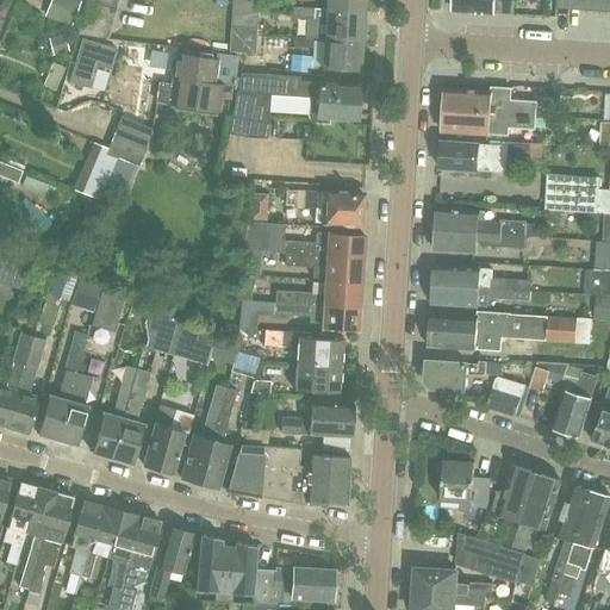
[(79,4),(70,0),(51,0),(45,18),(69,27),(79,4)]
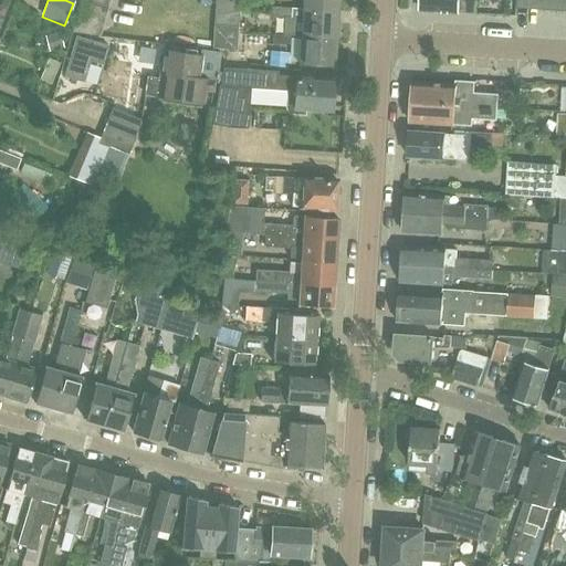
[(79,0),(75,13),(70,31),(102,35),(111,0),(79,0)]
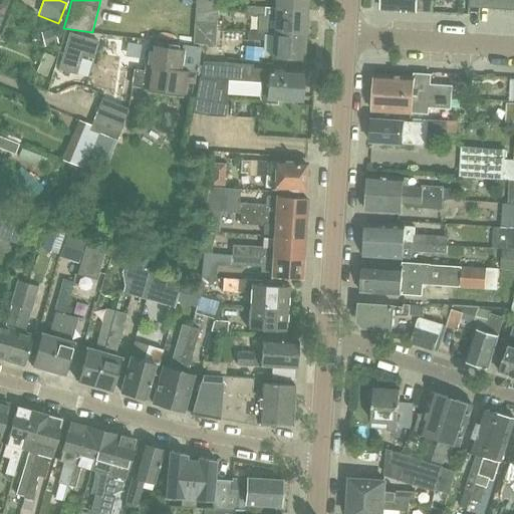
[(195,0),(195,10),(217,12),(218,1),(217,0),(195,0)]
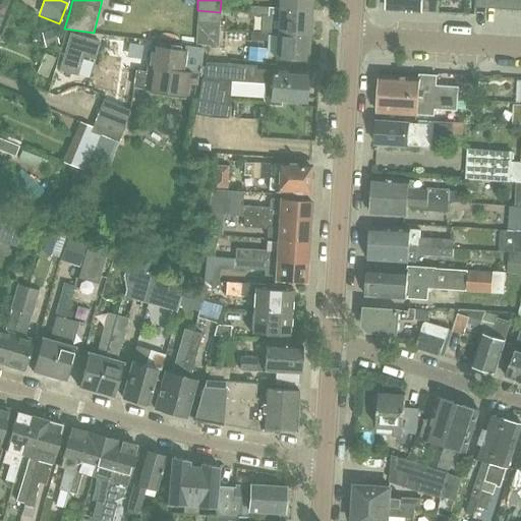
[(278,0),(278,7),(310,10),(310,0),(278,0)]
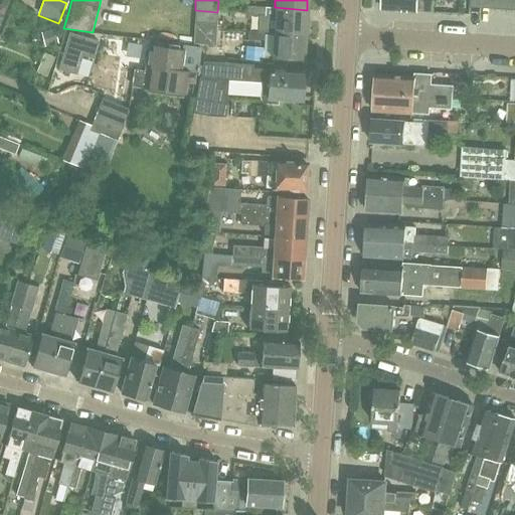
[(381,0),(381,9),(433,12),(434,0),(425,0),(381,0)]
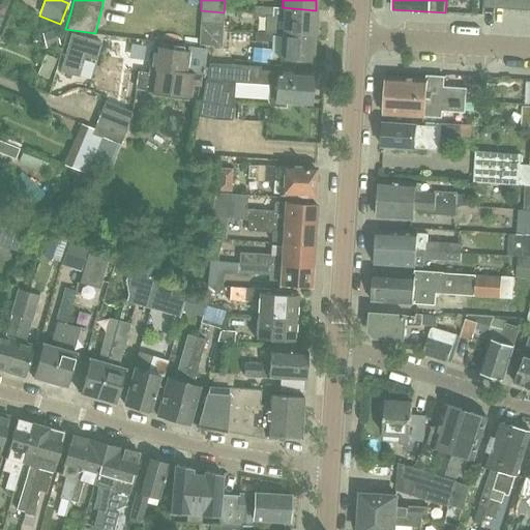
[(517,0),(517,7),(528,8),(528,0),(517,0)]
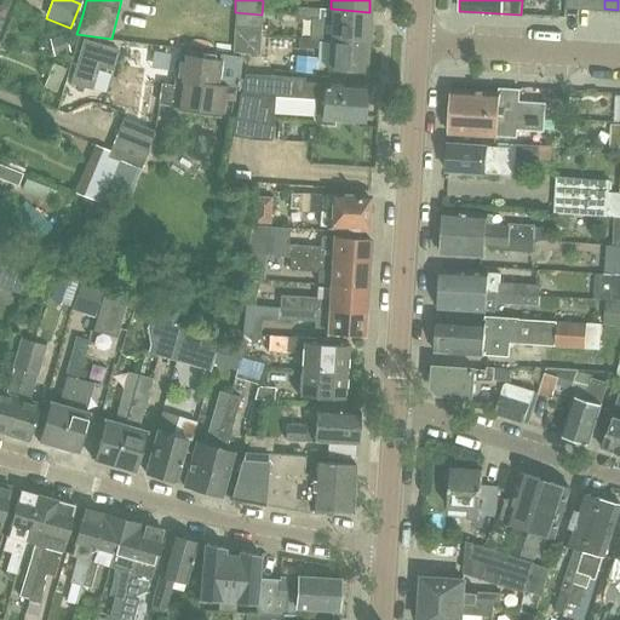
[(368,42),(369,12),(331,9),(320,9),(299,7),(299,17),(310,18),(310,38),(319,39),(328,39),(368,42)]
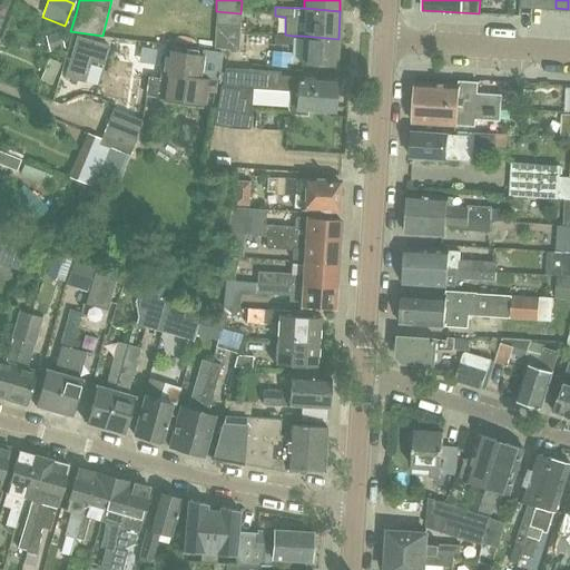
[(216,11),(215,23),(239,26),(241,13),(216,11)]
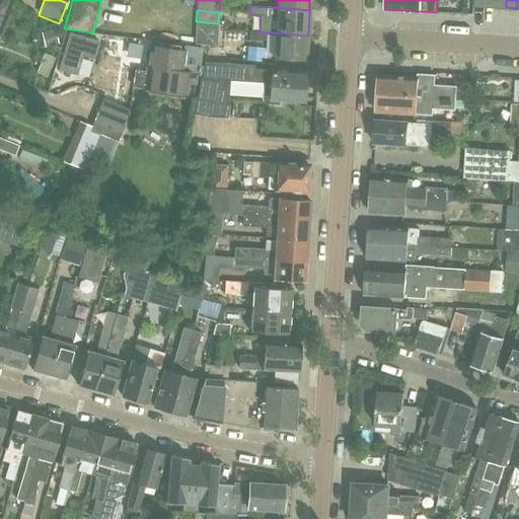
[(217,43),(218,23),(196,21),(195,42),(217,43)]
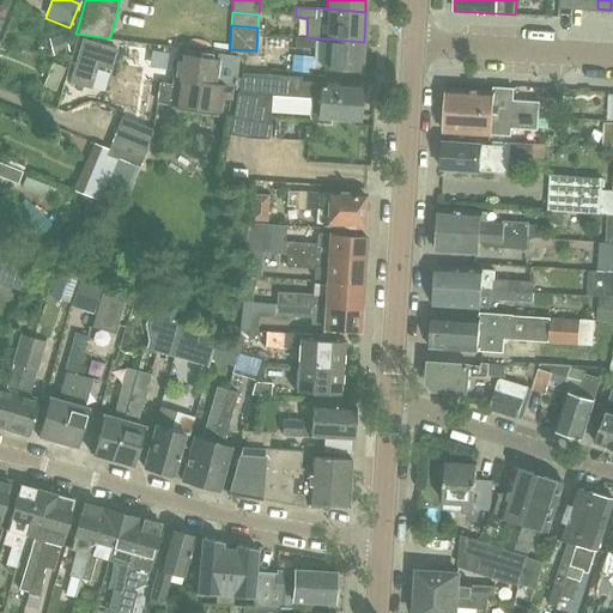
[(49,40),(54,56),(68,52),(65,36),(49,40)]
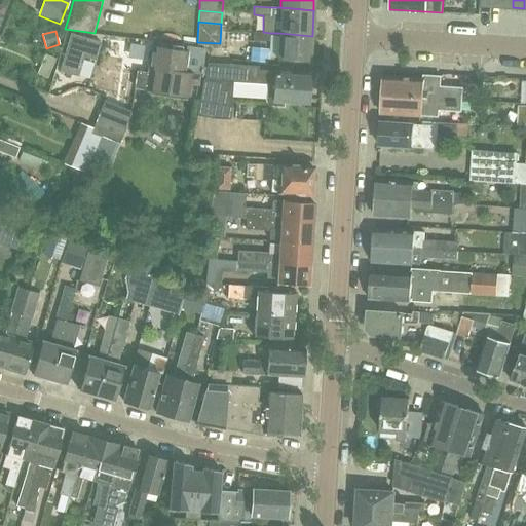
[(269,41),(270,33),(253,31),(252,40),(269,41)]
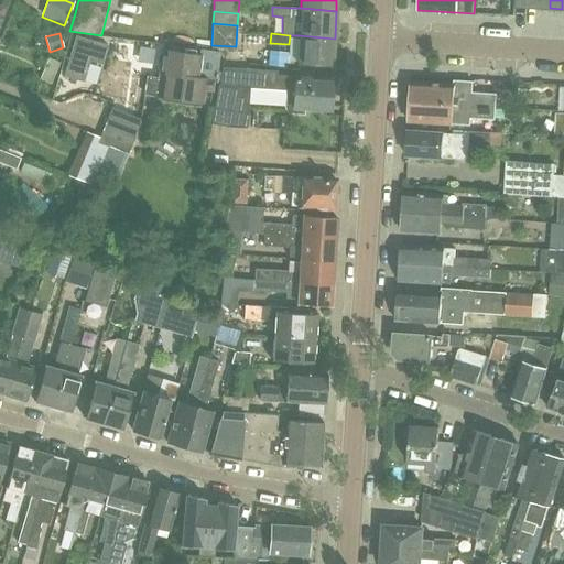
[(333,65),(335,39),(299,35),(297,63),(333,65)]
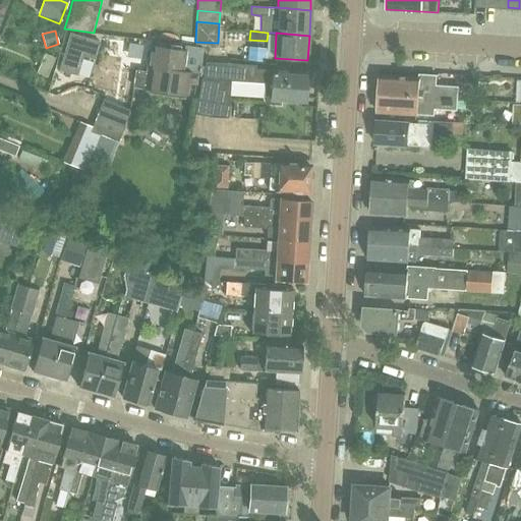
[(69,34),(58,69),(76,74),(82,55),(94,58),(99,42),(69,34)]
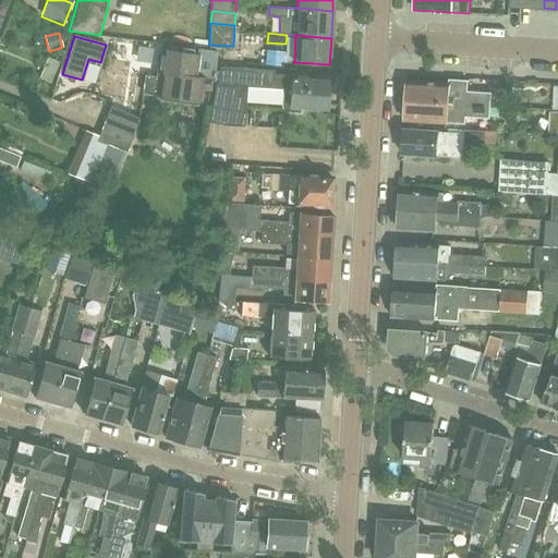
[(160,50),(157,71),(210,80),(211,71),(195,69),(197,56),(160,50)]
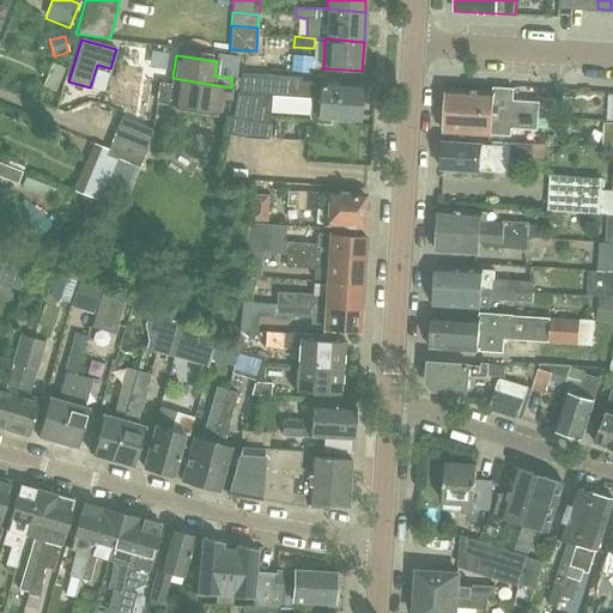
[(311,73),(313,59),(292,56),(291,72),(311,73)]
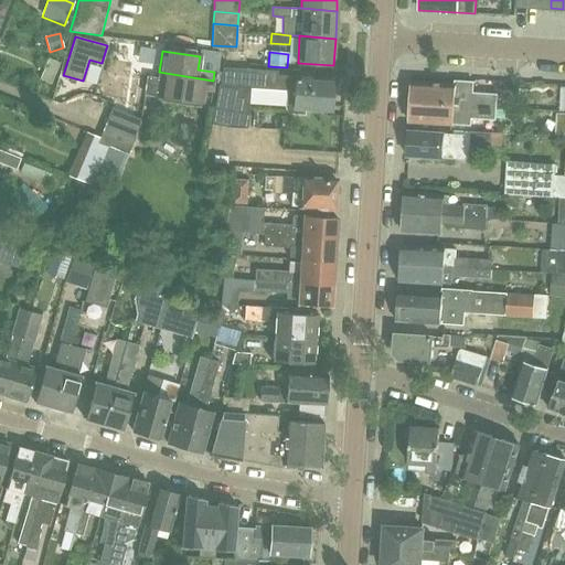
[(48,59),(40,80),(52,85),(60,63),(48,59)]
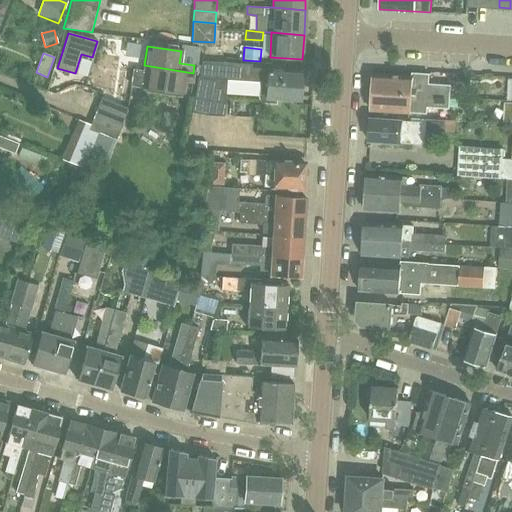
[(224,116),(226,100),(227,79),(255,81),(259,81),(258,97),(262,102),(277,103),(277,98),(300,100),(301,74),(281,73),(281,70),(256,68),(256,66),(200,62),(197,77),(213,80),(207,115),(224,116)]
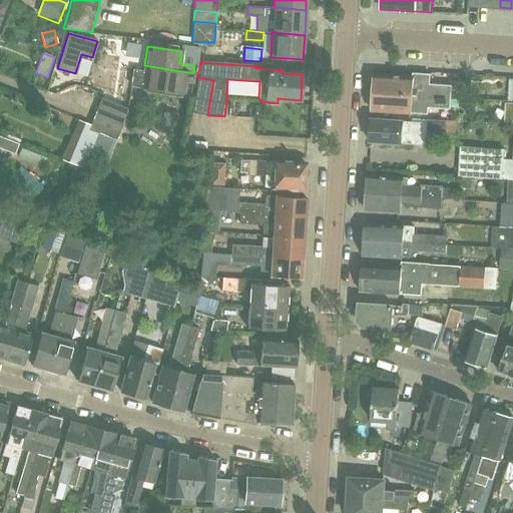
[(193,73),(144,65),(144,70),(133,68),(131,84),(183,92),(185,81),(192,82),(193,73)]
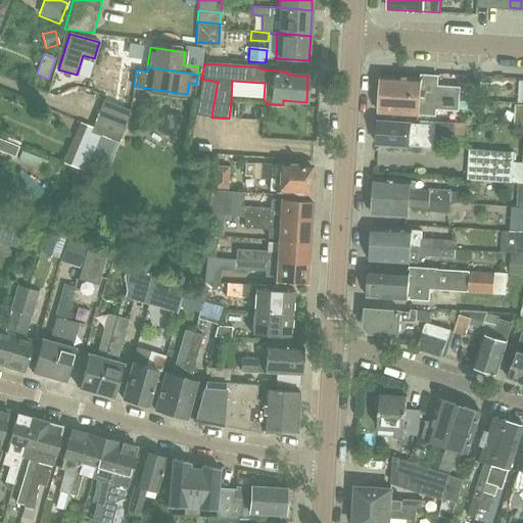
[(421,79),(381,76),(380,93),(459,99),(459,91),(445,90),(420,88),(421,79)]
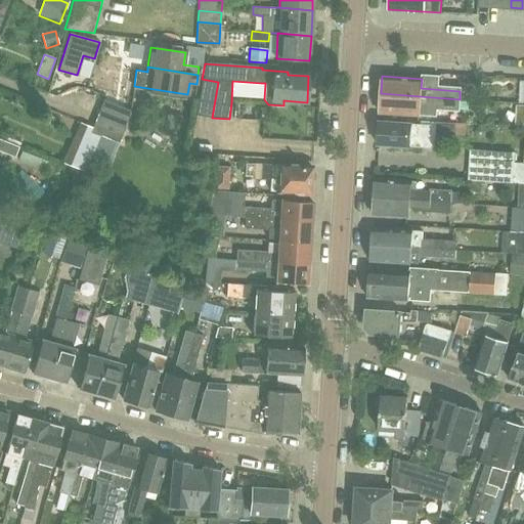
[(218,82),(202,79),(195,115),(212,118),(218,82)]
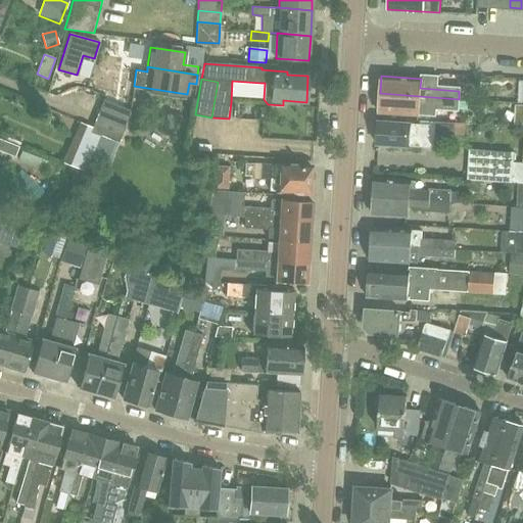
[(380,93),(378,111),(417,114),(419,114),(419,106),(458,109),(459,99),(380,93)]
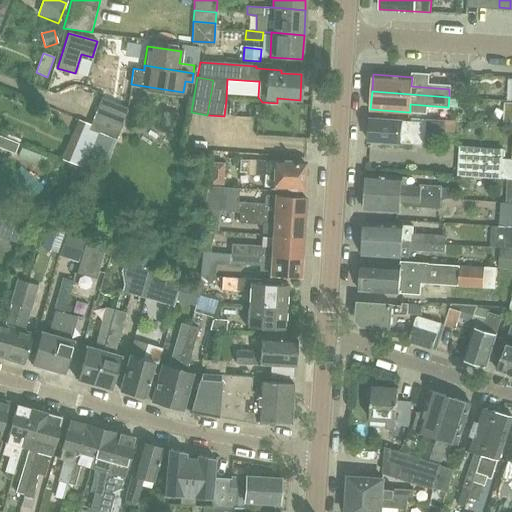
[(102,97),(96,112),(122,122),(129,108),(102,97)]
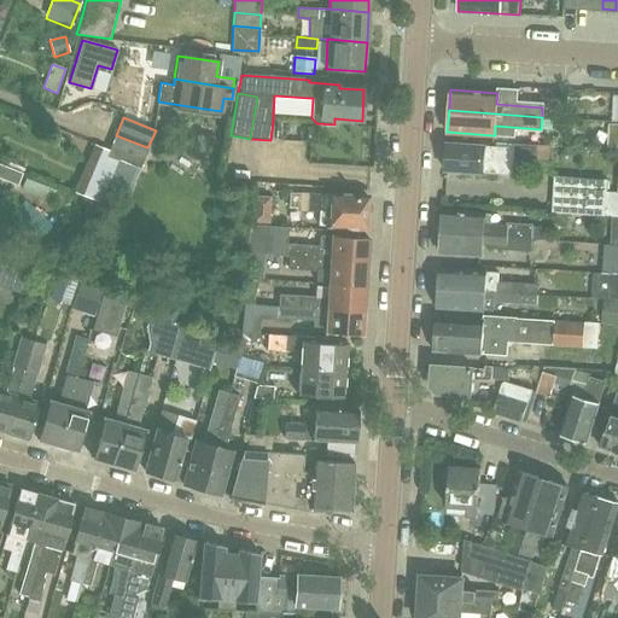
[(62,147),(65,139),(56,135),(53,144),(62,147)]
